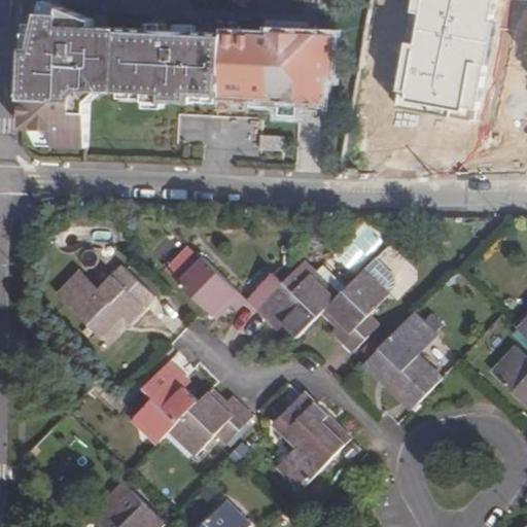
[(526,0),(416,0),(398,99),(481,110),(499,0),(521,0),(526,1),(526,0)]
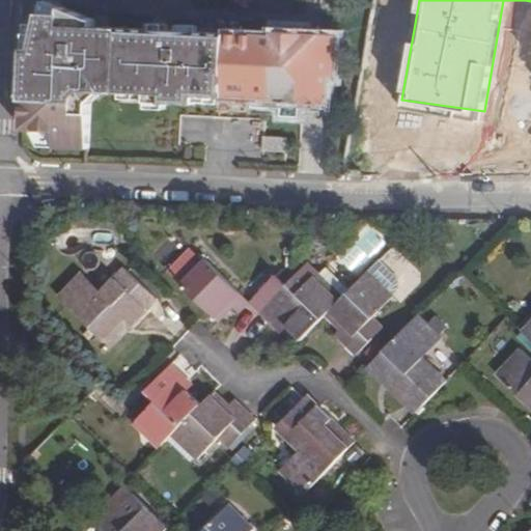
[(27,49),(23,130),(55,131),(55,147),(89,148),(90,103),(104,91),(148,93),(148,102),(195,104),(196,95),(255,100),(254,107),(302,110),(302,102),(304,77),(331,79),(337,79),(338,34),(305,33),(304,45),(281,44),(281,36),(165,30),(164,35),(152,34),(151,30),(108,28),(107,34),(94,33),(94,27),(94,20),(61,7),(61,15),(42,15),(33,49),(27,49)]
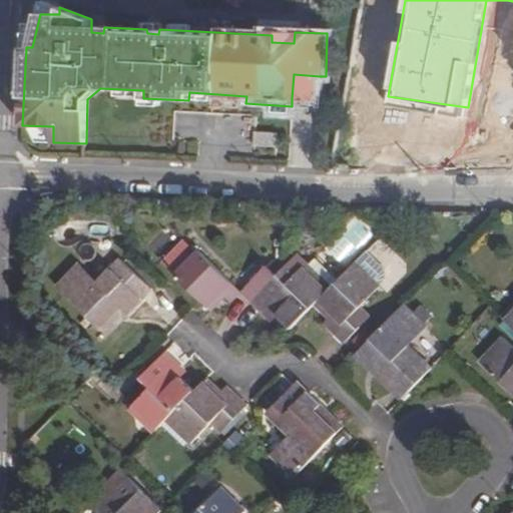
[(295,32),(272,31),(272,35),(272,42),(294,43),(295,32)]
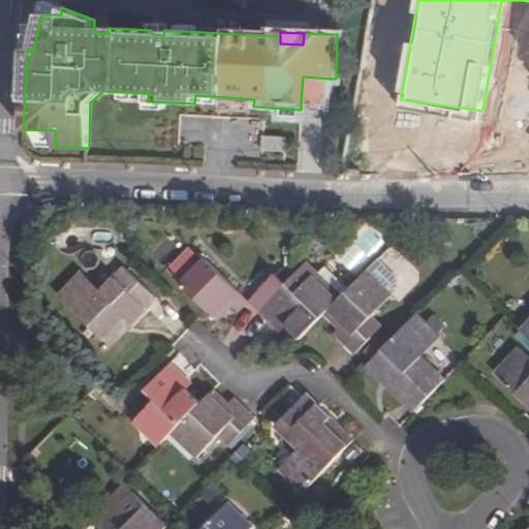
[(330,79),(303,76),(301,101),(315,101),(329,102),(330,79)]
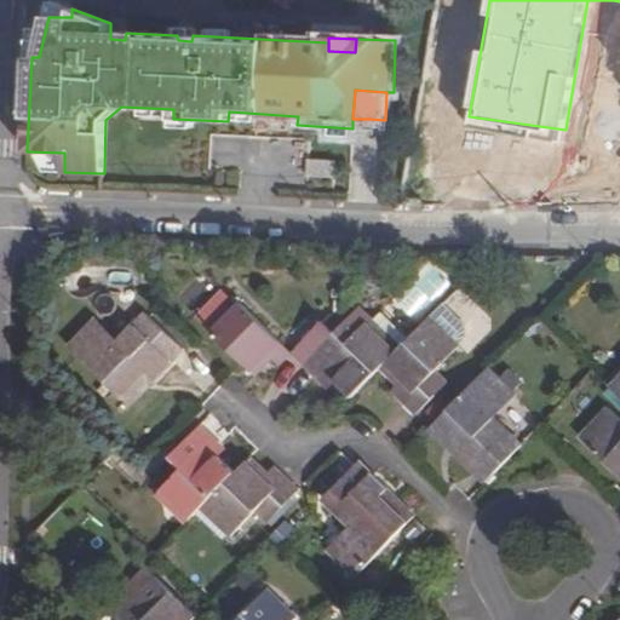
[(334,161),(308,160),(306,176),(334,177),(334,161)]
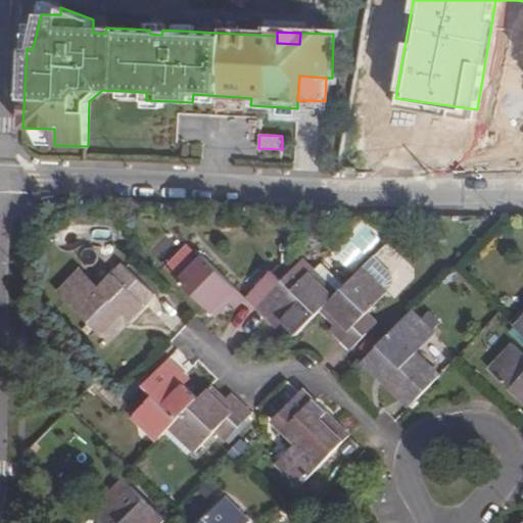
[(177,275),(198,252),(194,248),(184,248),(168,266),(177,275)]
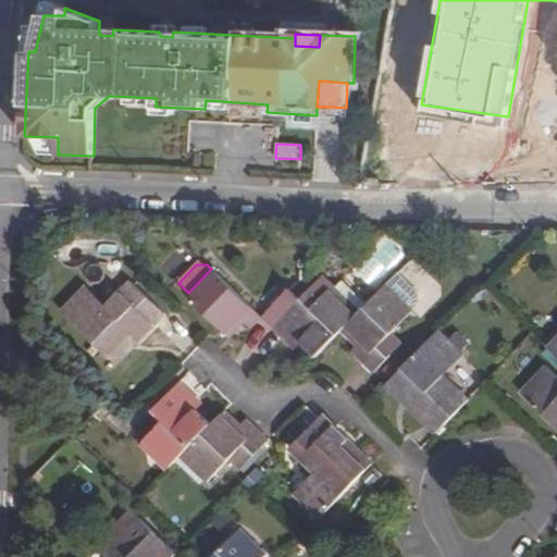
[(188,293),(231,334),(244,321),(250,329),(262,316),(213,268),(211,269),(188,293)]
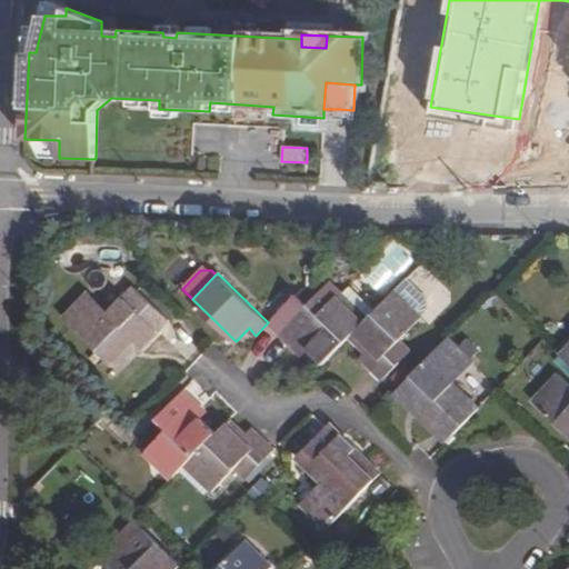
[(428,310),(428,302),(406,280),(396,291),(420,317),(428,310)]
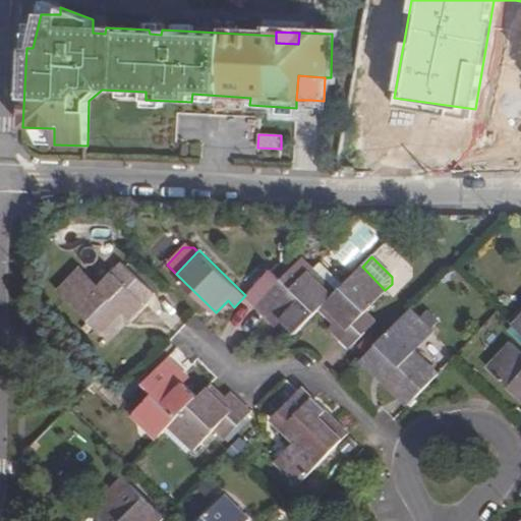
[(282,320),(296,335),(323,307),(338,291),(314,269),(303,257),(283,278),(256,305),(276,325),(282,320)]
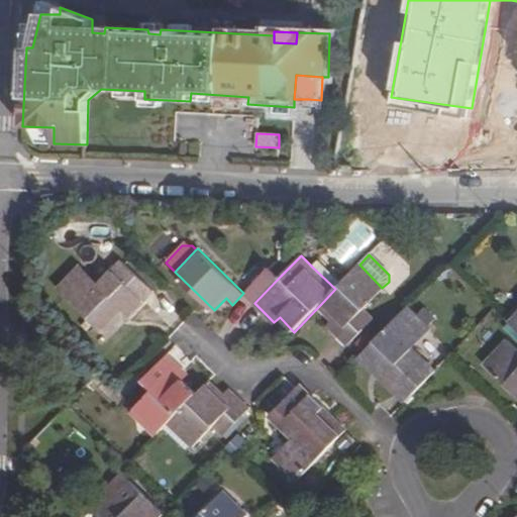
[(346,278),(322,255),(312,267),(335,289),(346,278)]
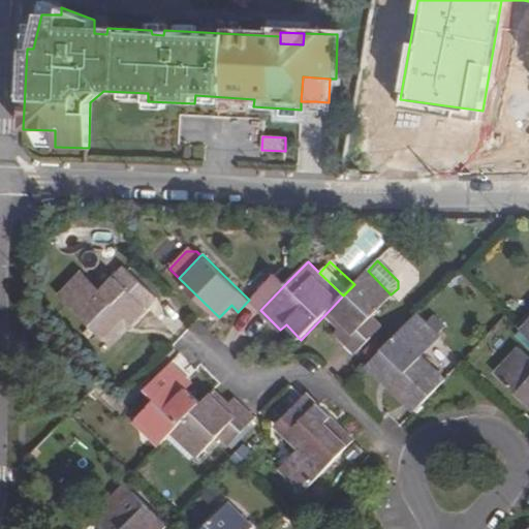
[(62,294),(113,344),(157,298),(126,269),(103,291),(84,273),(62,294)]
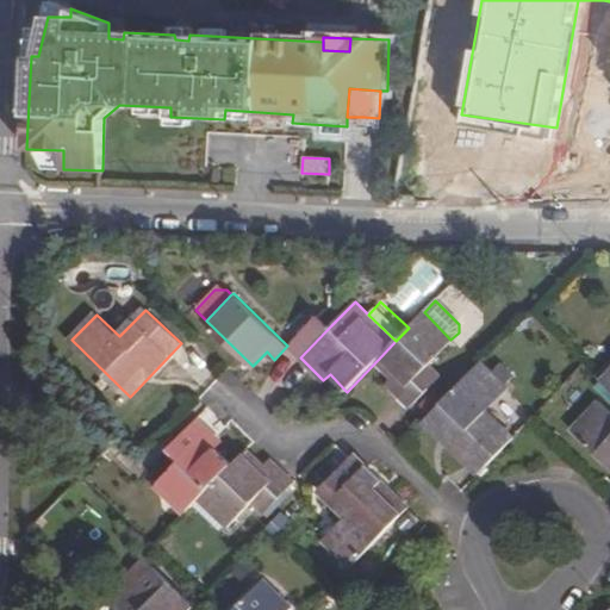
[(453,342),(450,340),(424,312),(409,328),(396,341),(378,360),(396,379),(388,385),(412,408),(443,377),(431,363),(453,342)]
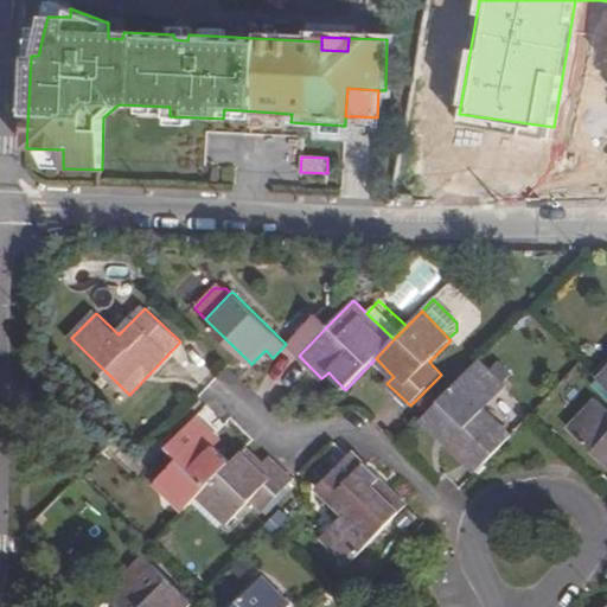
[(286,344),(299,356),(330,324),(318,313),(286,344)]
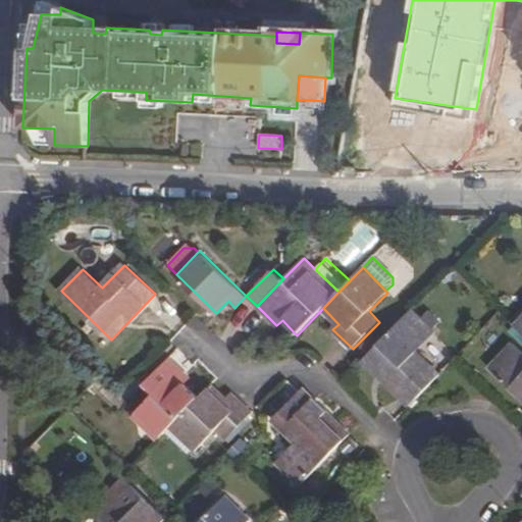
[(416,351),(434,331),(432,329),(438,324),(427,313),(422,319),(412,309),(363,359),(409,404),(439,373),(416,351)]
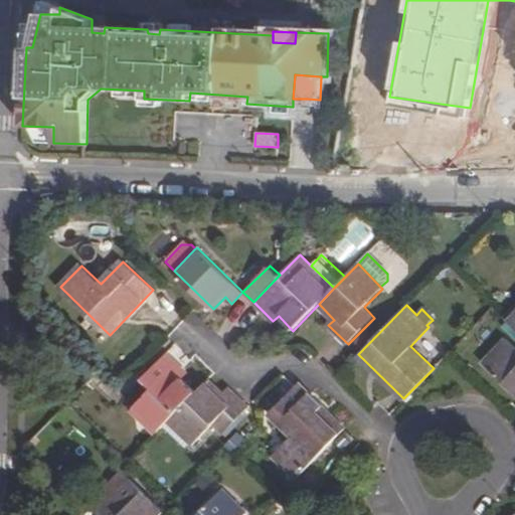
[(514,327),(514,305),(504,318),(514,327)]
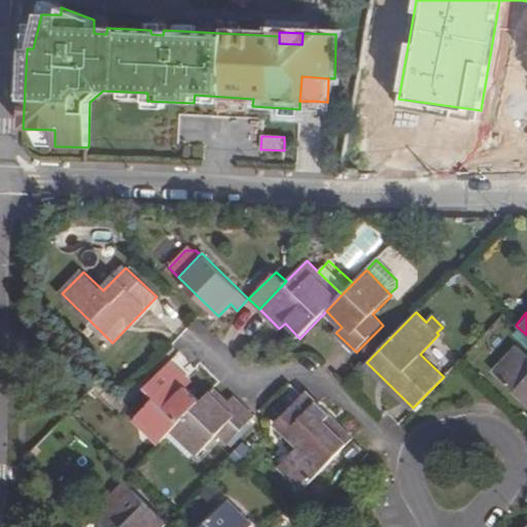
[(496,371),(526,398),(526,353),(520,347),(496,371)]
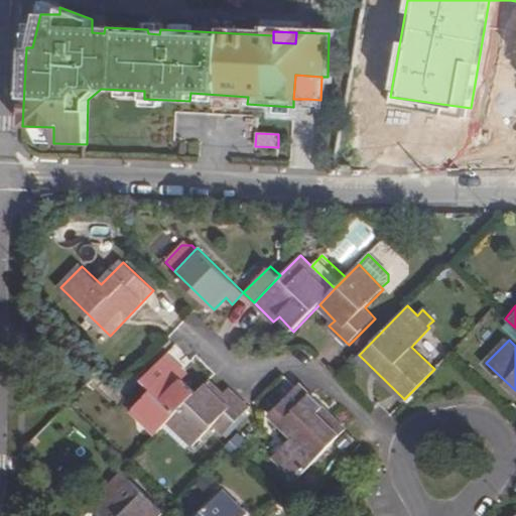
[(131,411),(157,435),(167,424),(197,394),(181,379),(186,373),(167,355),(140,382),(151,391),(131,411)]
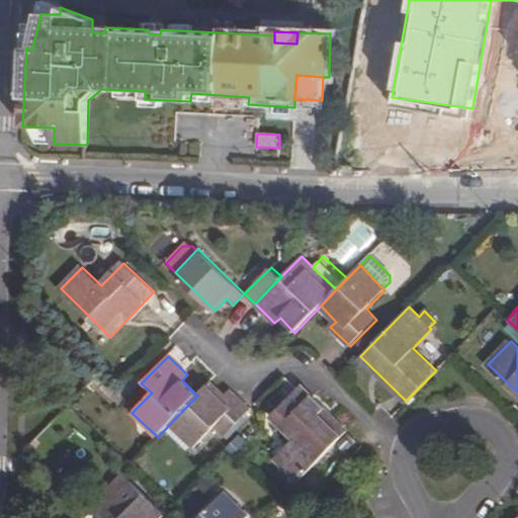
[(168,426),(193,450),(214,428),(223,436),(248,413),(227,393),(224,396),(210,383),(197,396),(168,426)]
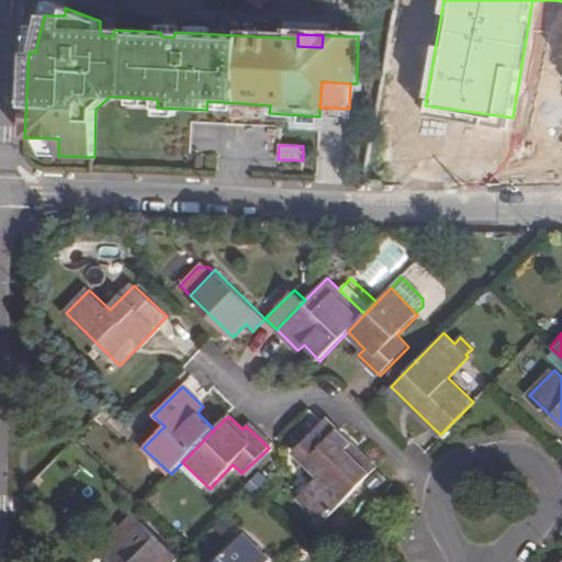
[(296,499),(322,523),(375,469),(327,420),(293,453),(318,478),(296,499)]
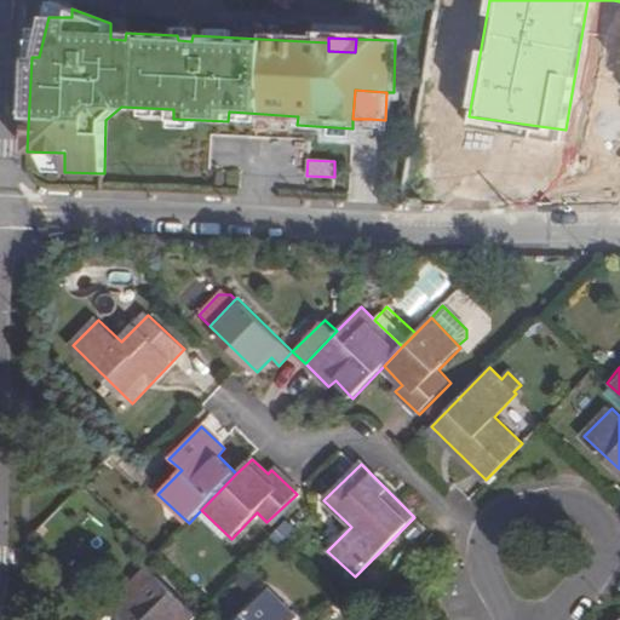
[(194,619),(196,619),(145,569),(107,608),(118,619),(194,619)]
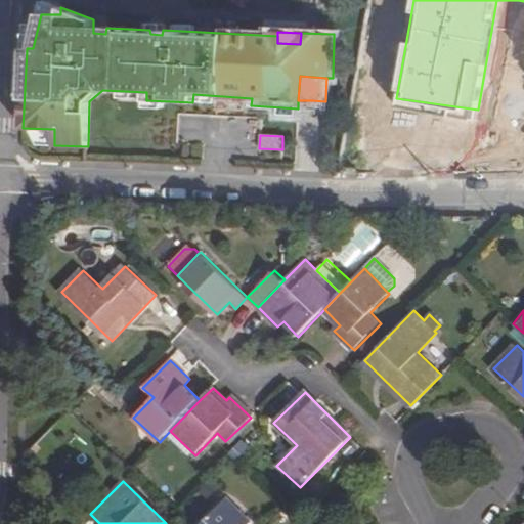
[(250,523),(251,523),(225,498),(200,523),(250,523)]
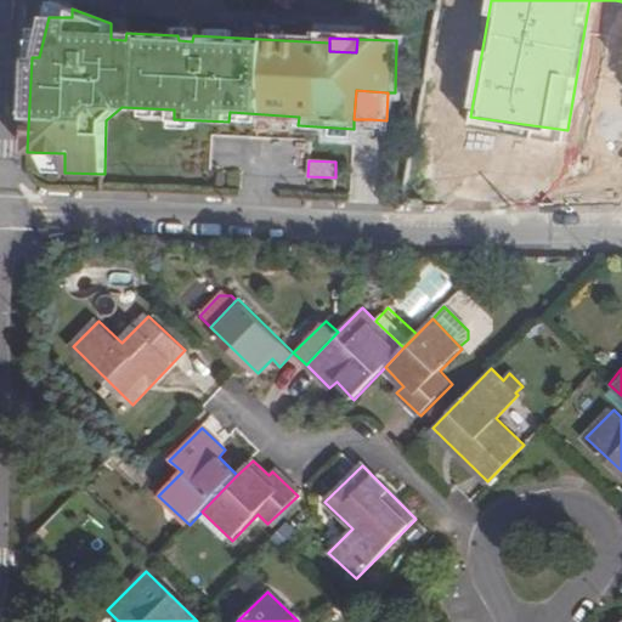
All buildings are outlined.
